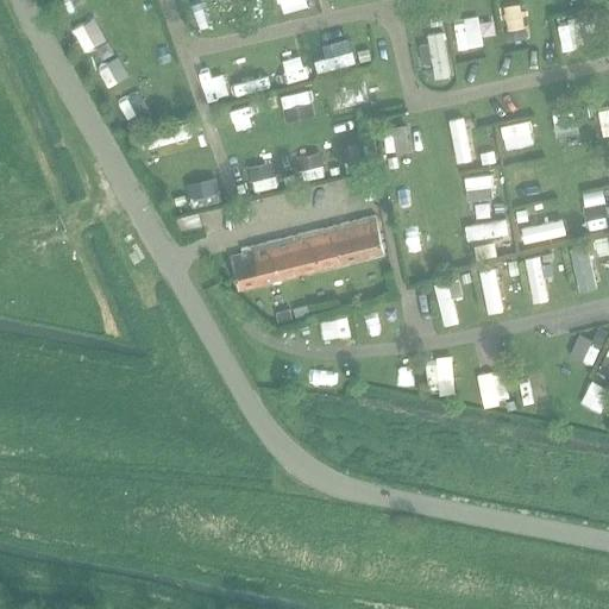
[(497,0),(484,0),(472,2),(477,30),(502,25),(497,0)]
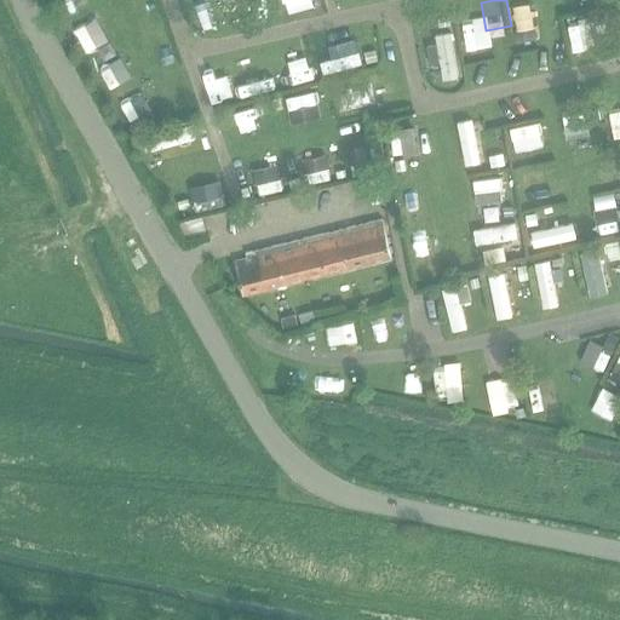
[(592,30),(613,28),(608,0),(606,0),(589,3),(592,30)]
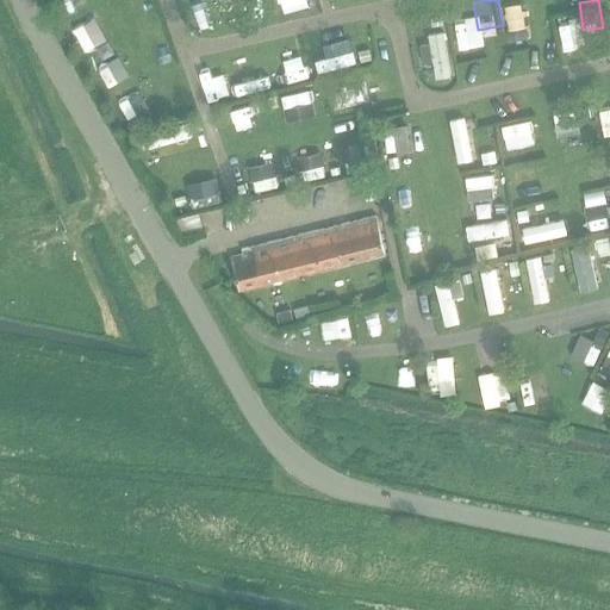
[(106,1),(95,6),(105,30),(117,25),(106,1)]
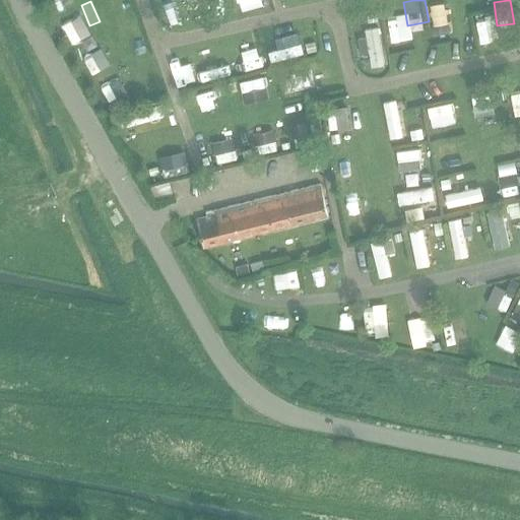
[(380,12),(389,48),(401,44),(392,9),(380,12)]
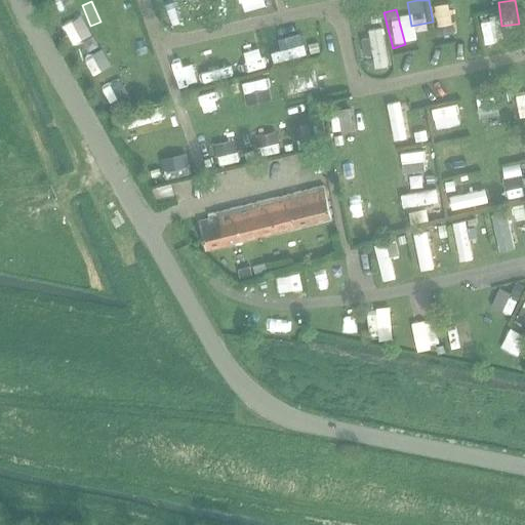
[(381,12),(371,14),(372,22),(382,19),(381,12)]
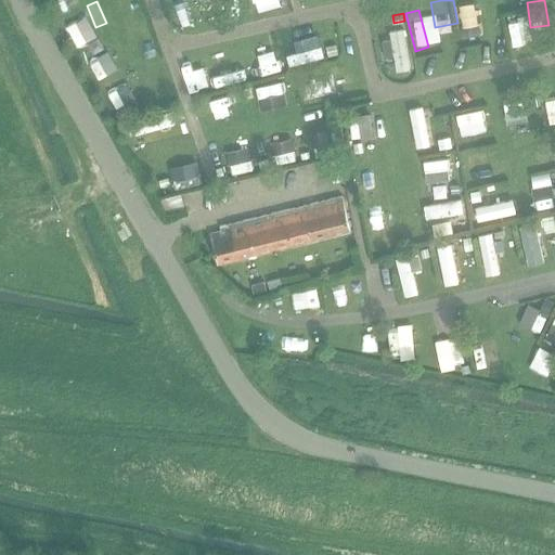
[(281,49),(302,46),(300,26),(279,28),(281,49)]
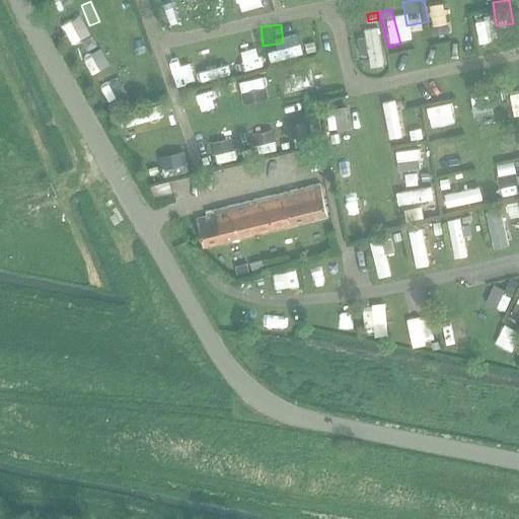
[(102,42),(109,57),(120,52),(113,36),(102,42)]
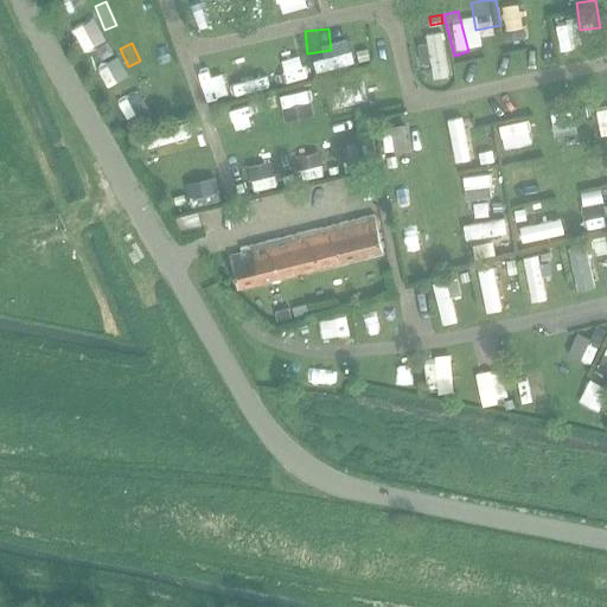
[(366,48),(357,49),(359,61),(370,58),(366,48)]
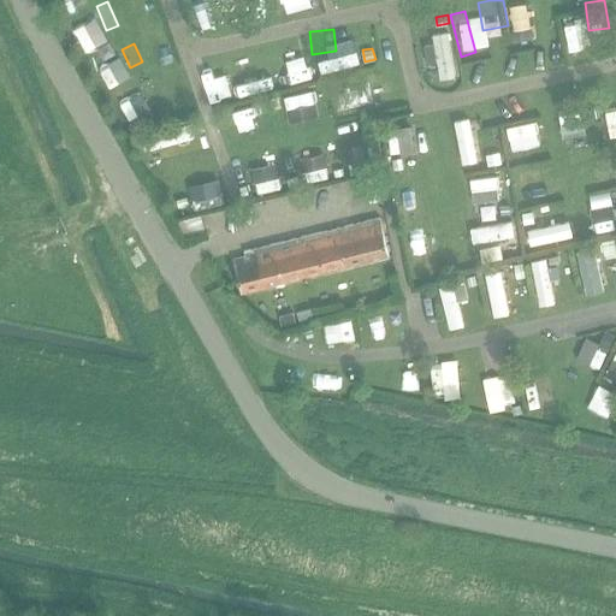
[(354,94),(372,90),(367,64),(349,67),(354,94)]
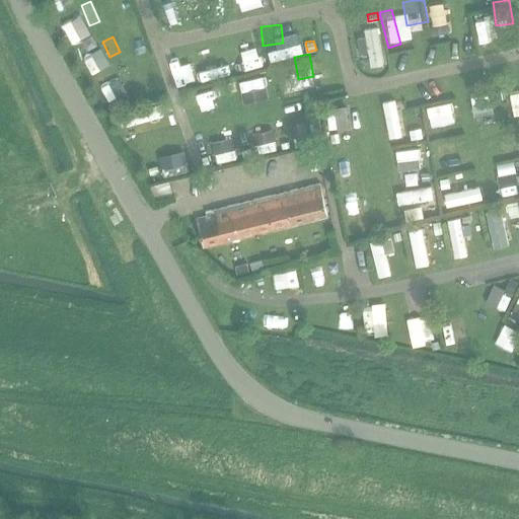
[(255,64),(258,75),(282,67),(279,57),(255,64)]
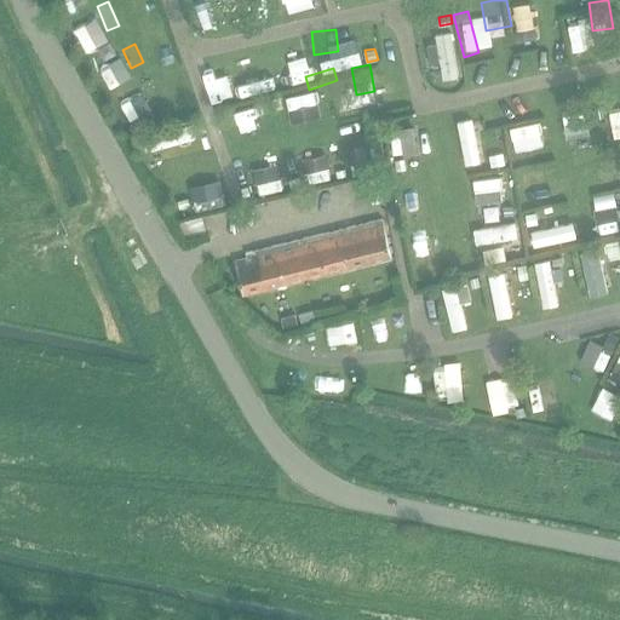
[(280,97),(269,99),(273,110),(282,108),(280,97)]
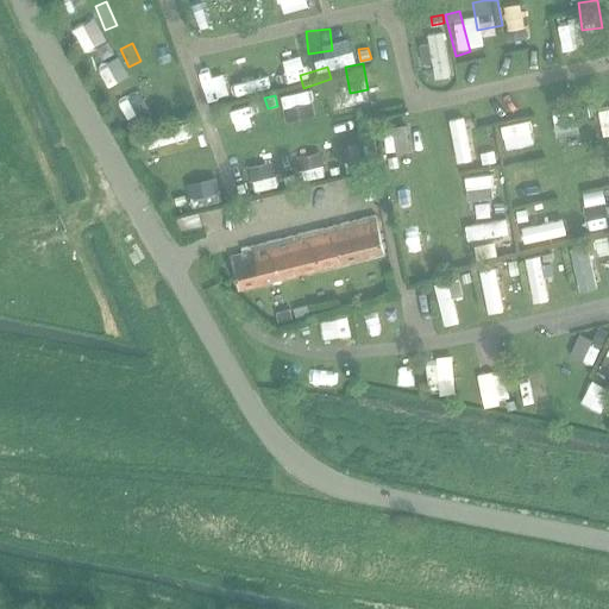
[(521,115),(551,112),(548,98),(520,101),(521,115)]
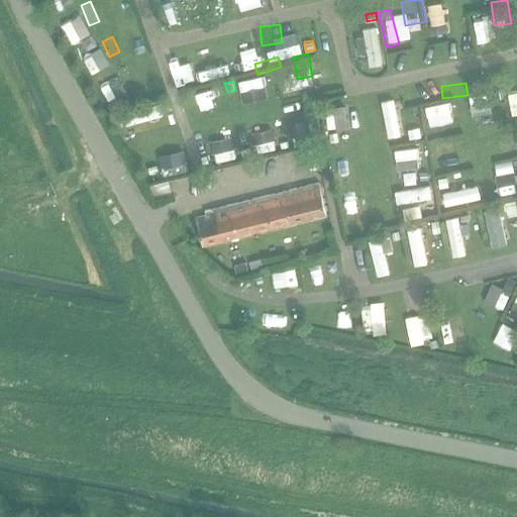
[(242,92),(244,105),(281,100),(280,87),(242,92)]
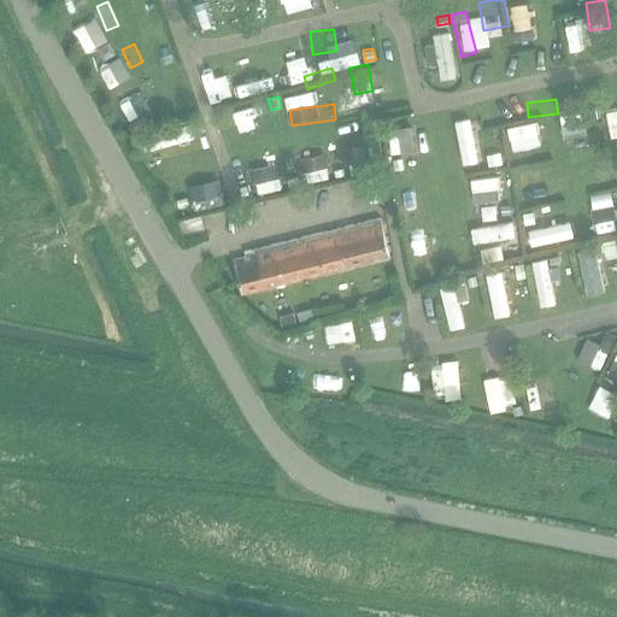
[(489,105),(482,140),(497,142),(503,109),(489,105)]
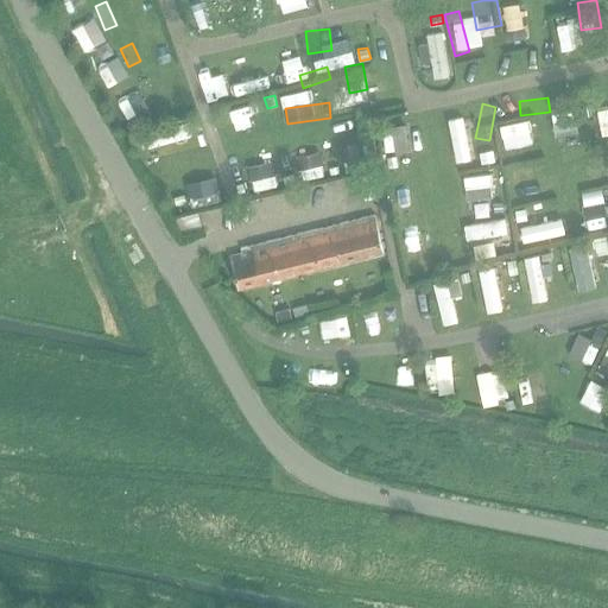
[(591,107),(582,108),(584,116),(593,115),(591,107)]
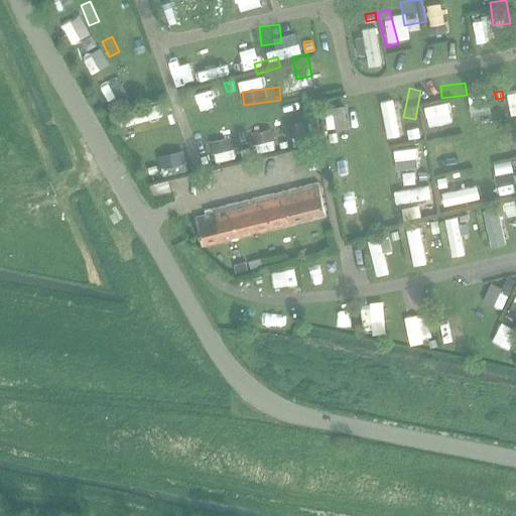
[(120,110),(110,113),(113,124),(124,121),(120,110)]
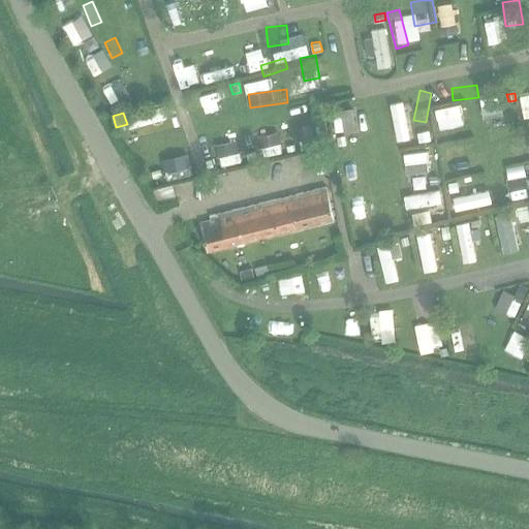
[(528,122),(519,124),(520,133),(528,130),(528,122)]
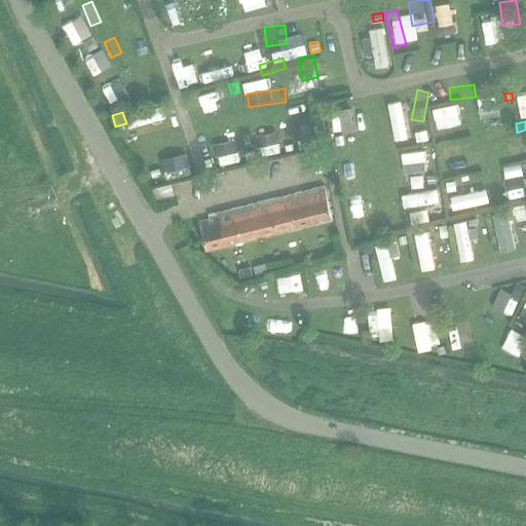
[(426,129),(415,132),(417,141),(428,139),(426,129)]
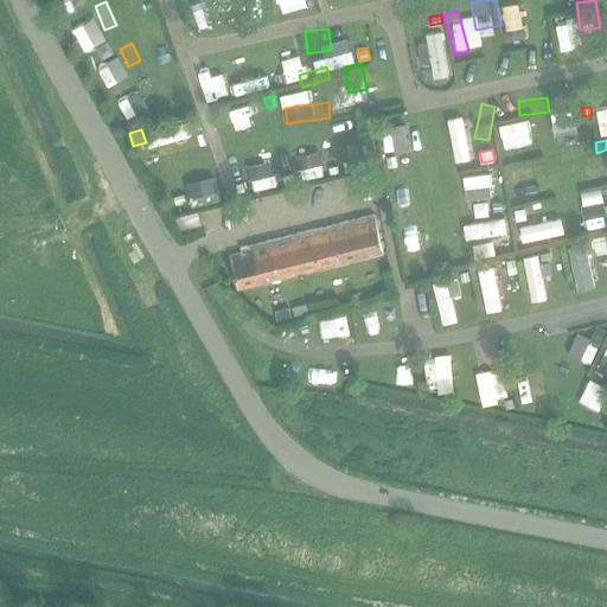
[(273,157),(275,168),(296,165),(294,153),(273,157)]
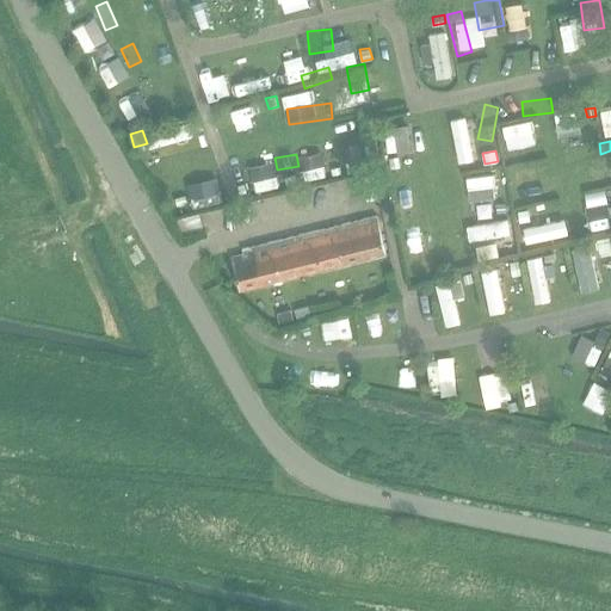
[(399,158),(390,159),(392,168),(400,167),(399,158)]
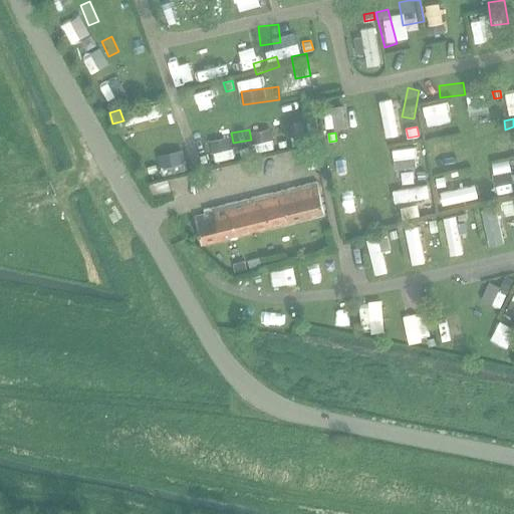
[(248,146),(239,148),(241,154),(250,151),(248,146)]
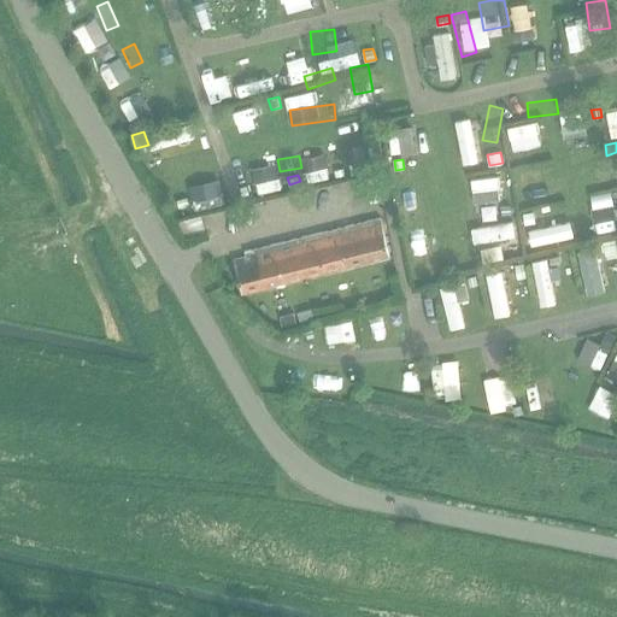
[(375,175),(364,177),(371,203),(382,199),(375,175)]
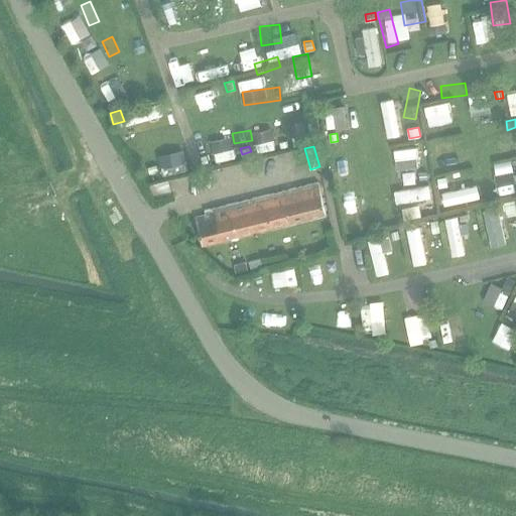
[(365,171),(377,169),(373,150),(362,153),(365,171)]
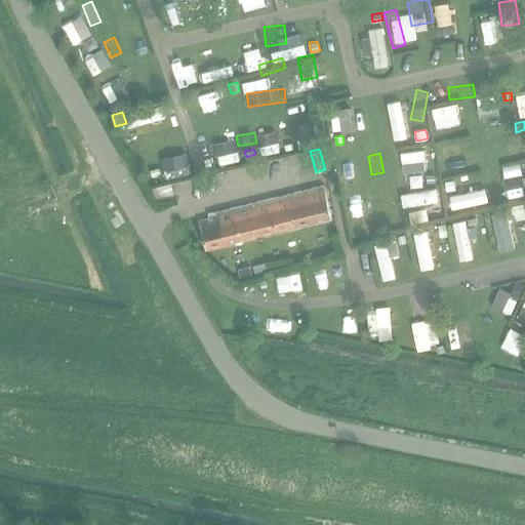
[(490,154),(476,160),(482,173),(495,167),(490,154)]
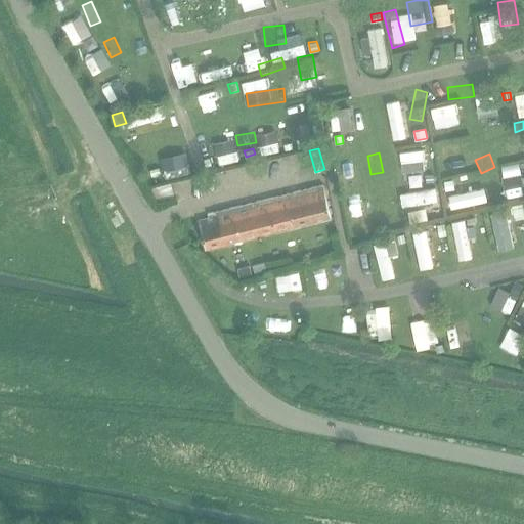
[(159,166),(149,169),(151,176),(161,174),(159,166)]
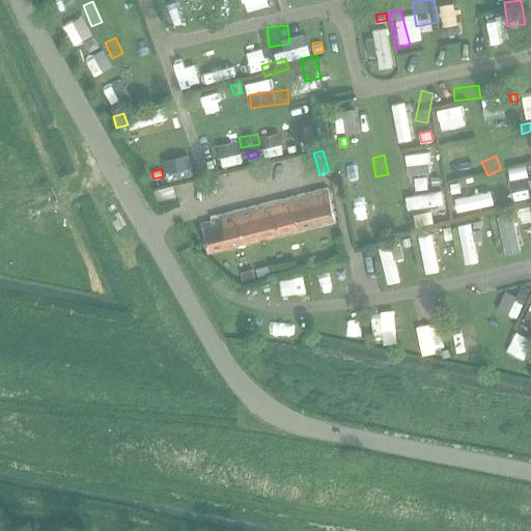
[(510,172),(473,177),(475,192),(512,187),(510,172)]
